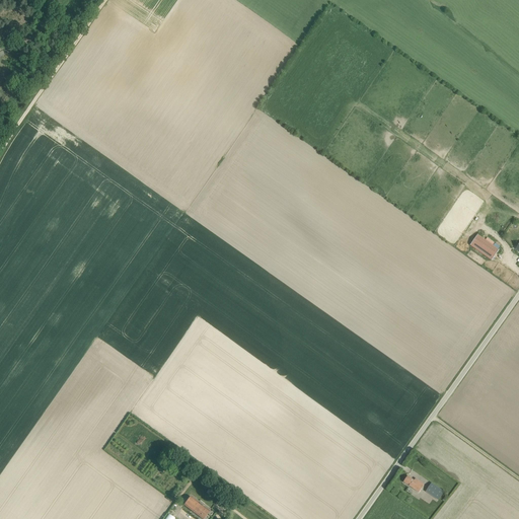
[(470,245),(492,261),(499,249),(477,234),(470,245)]
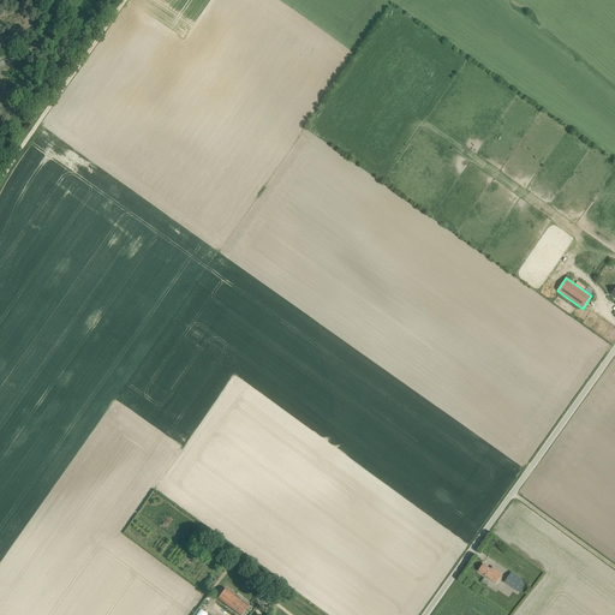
[(203,549),(209,554),(213,549),(208,544),(203,549)]
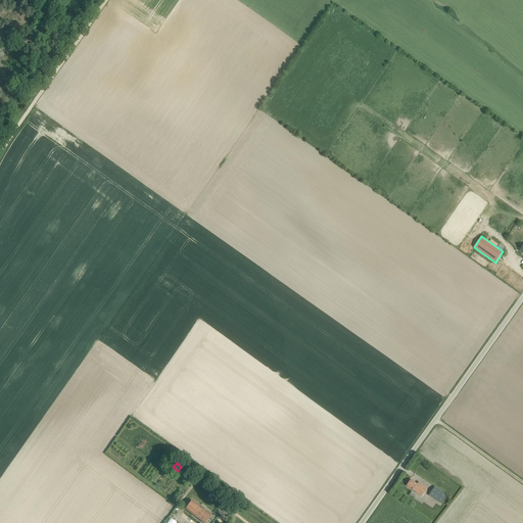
[(411,480),(407,485),(422,495),(428,488),(419,482),(418,484),(411,480)]
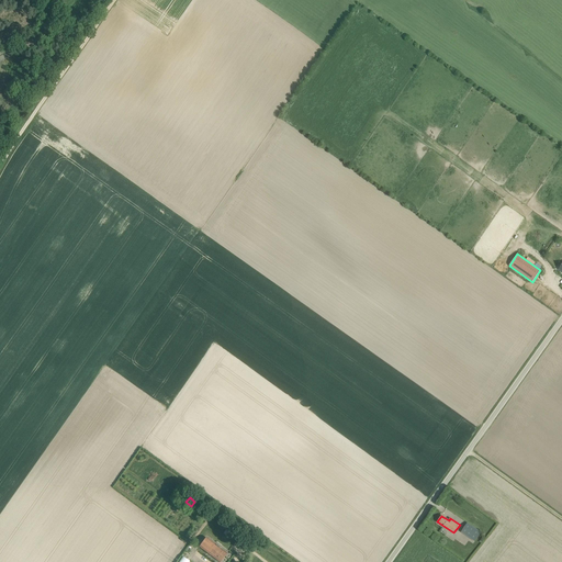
[(481,532),(468,523),(461,532),(474,541),(481,532)]
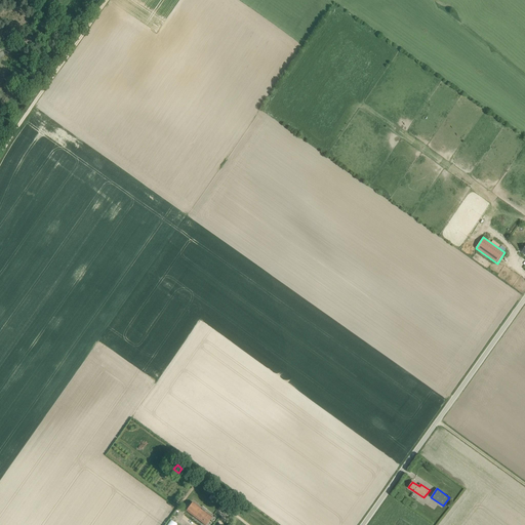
[(206,524),(212,518),(192,502),(186,511),(204,524),(206,524)]
